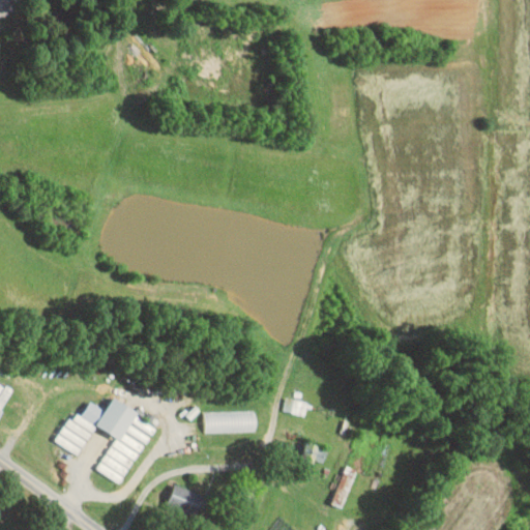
[(12,389),(0,381),(0,407),(1,408),(12,389)]
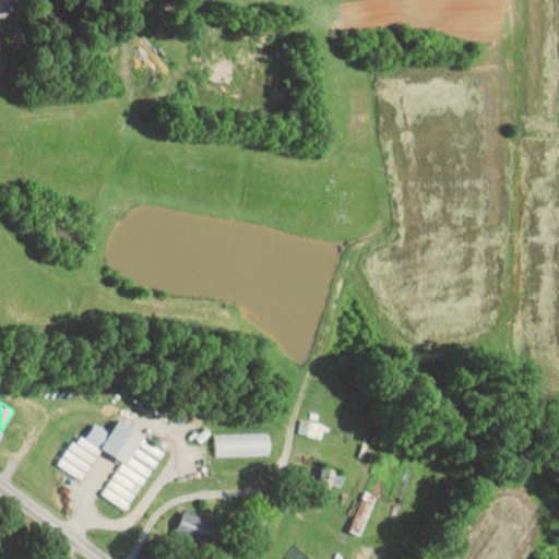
[(127,510),(164,448),(119,419),(111,431),(96,423),(85,439),(79,435),(59,464),(82,478),(102,448),(121,461),(100,494),(127,510)]
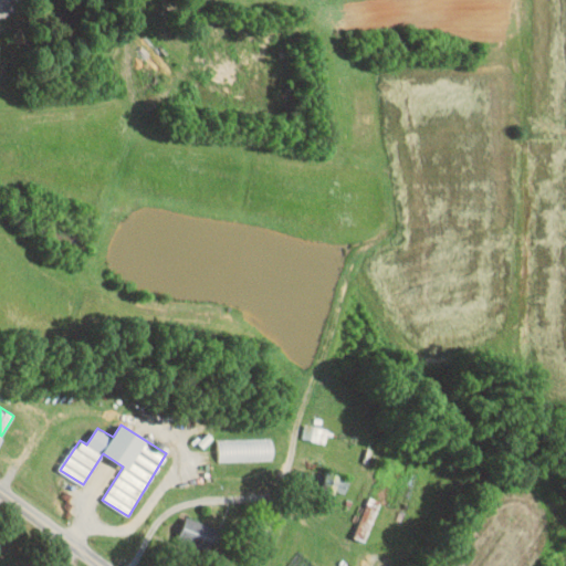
[(328,427),(304,425),(303,439),(326,442),(328,427)]
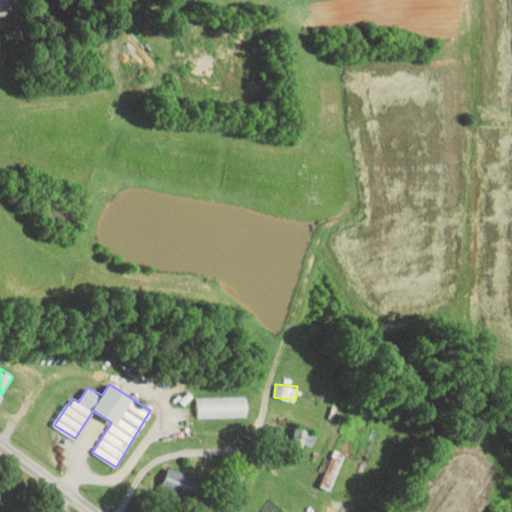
[(197,417),(247,416),(246,396),(197,397),(197,417)]
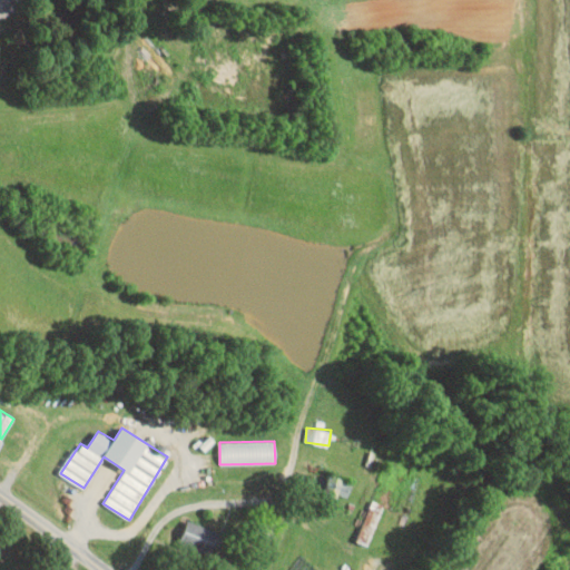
[(346,499),(352,482),(330,474),(324,491),(346,499)]
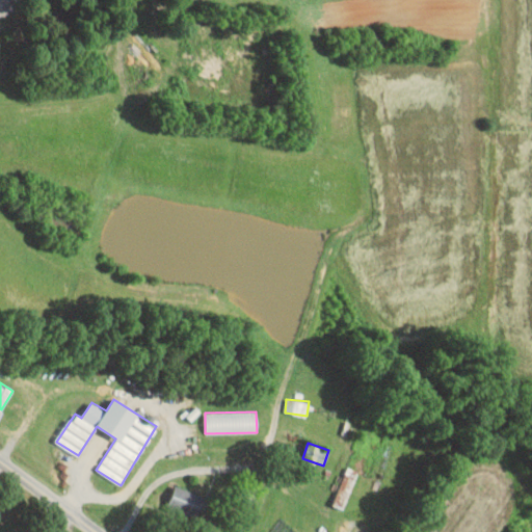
[(333,504),(343,508),(358,471),(348,467),(333,504)]
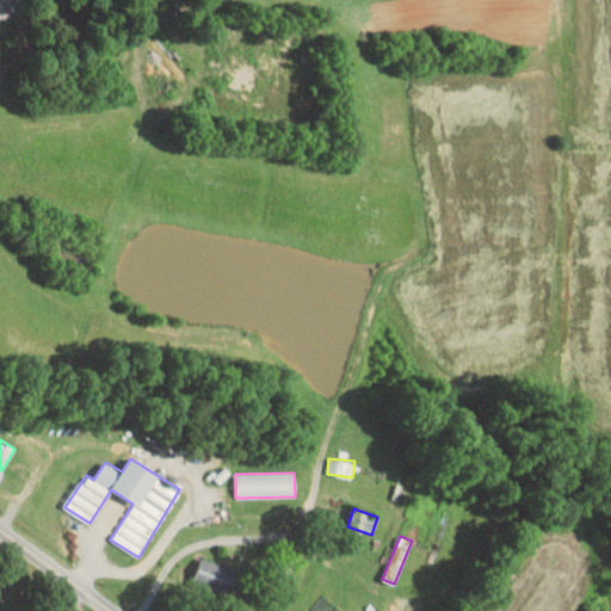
[(192,580),(223,594),(234,572),(203,556),(192,580)]
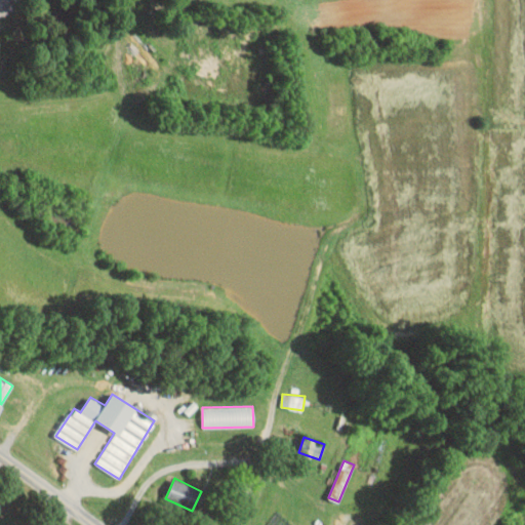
All buildings are outlined.
